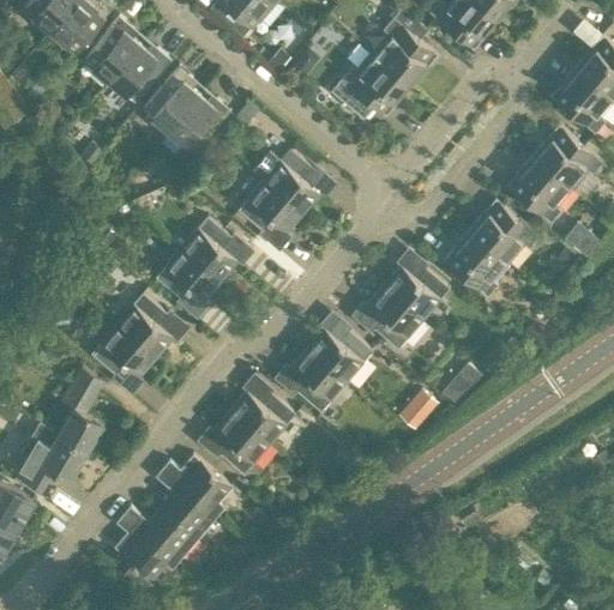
[(29,0),(24,7),(35,17),(26,26),(41,38),(49,29),(49,30),(74,0),(29,0)]
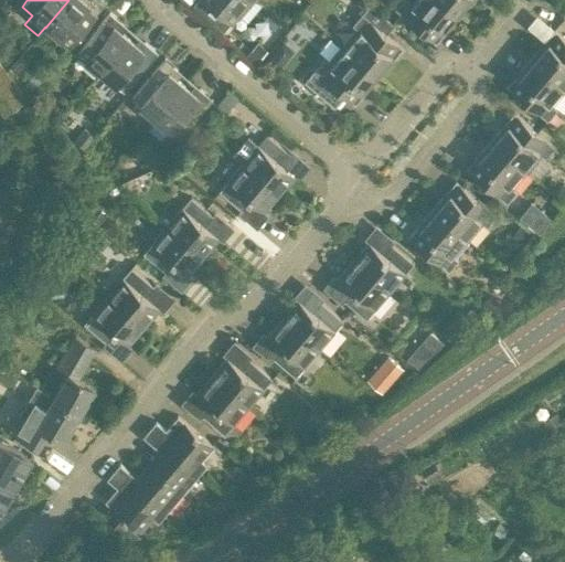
[(68,0),(45,28),(70,48),(108,0),(86,0),(84,3),(80,0),(68,0)]
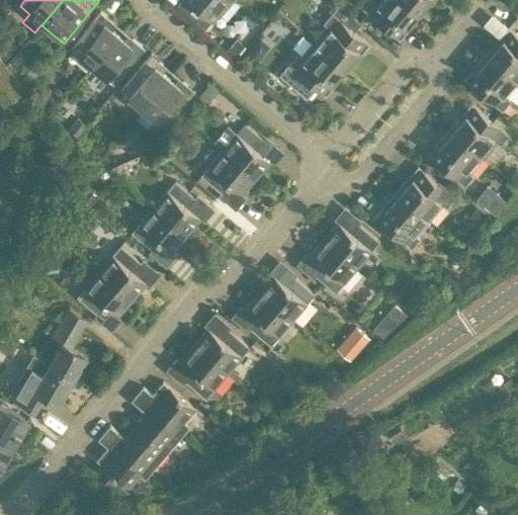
[(229,0),(181,0),(176,6),(203,29),(210,20),(211,21),(229,0)]
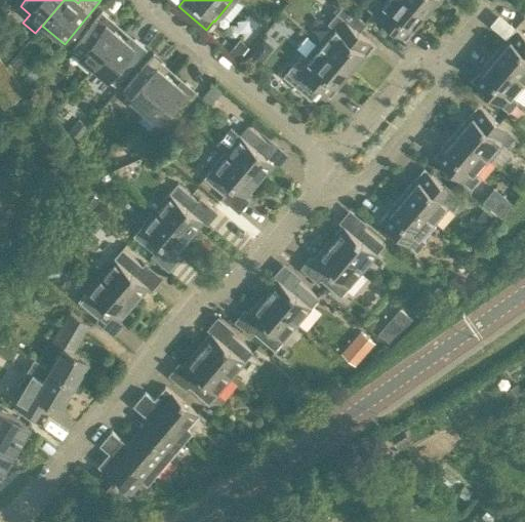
[(374,0),(366,10),(404,43),(427,16),(406,0),(381,0),(379,3),(374,0)]
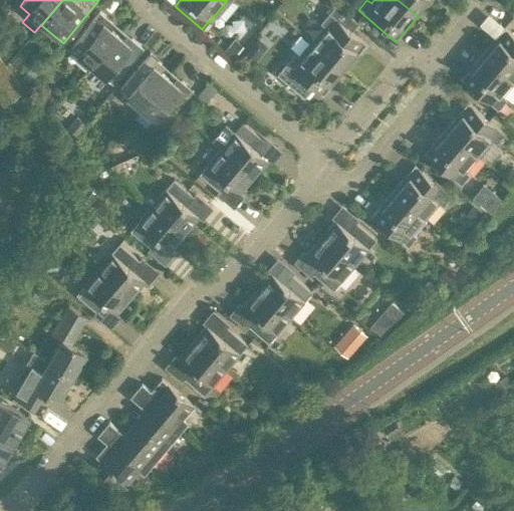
[(398,0),(418,16),(431,0),(398,0)]
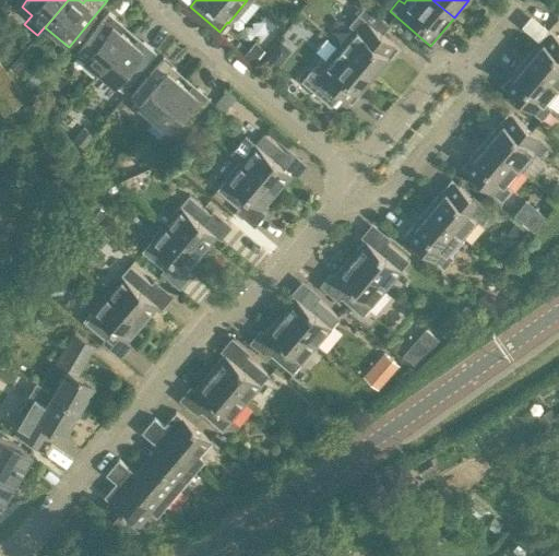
[(352,31),(339,47),(375,78),(397,49),(382,36),(390,26),(366,7),(358,15),(348,27),(352,31)]
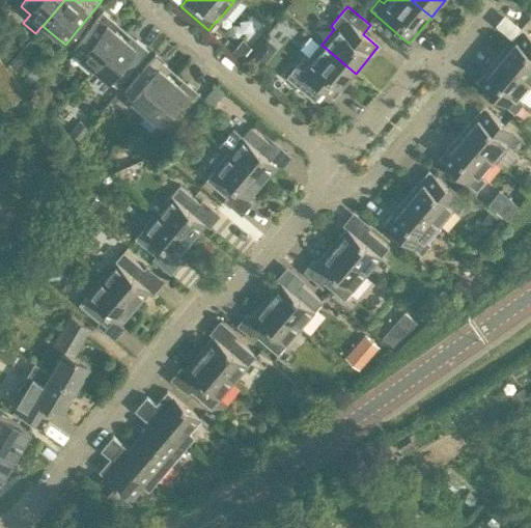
[(94,70),(120,38),(110,29),(115,24),(103,14),(73,51),(94,70)]
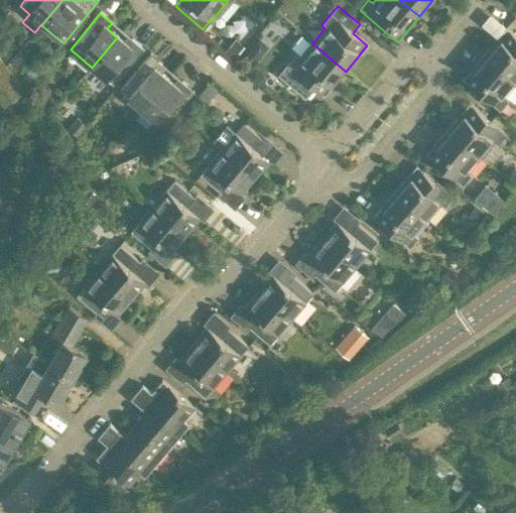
[(515,38),(505,29),(484,54),(515,82),(515,38)]
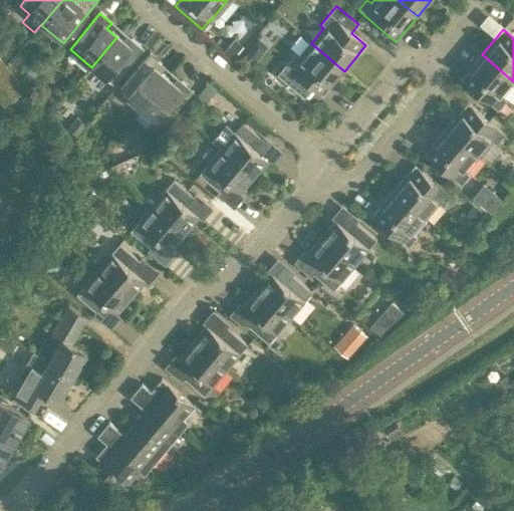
[(294,55),(276,76),(304,100),(313,89),(322,97),(344,71),(311,43),(302,35),(290,49),(299,57),(298,58),(294,55)]
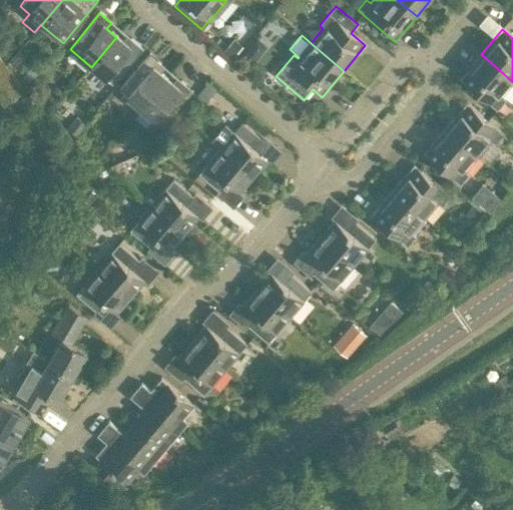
[(116,37),(91,67),(112,85),(142,49),(131,40),(127,45),(116,37)]
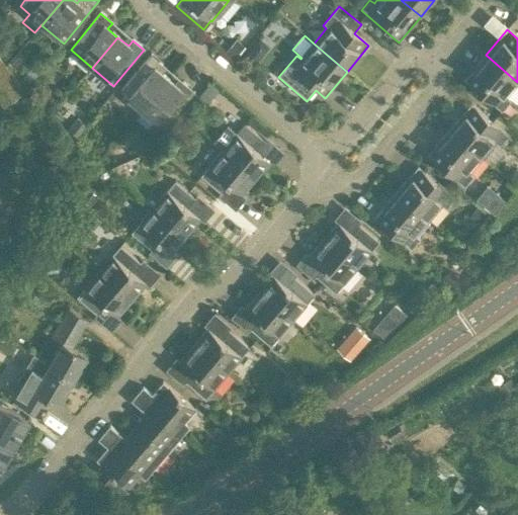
[(18,49),(9,40),(0,51),(9,58),(18,49)]
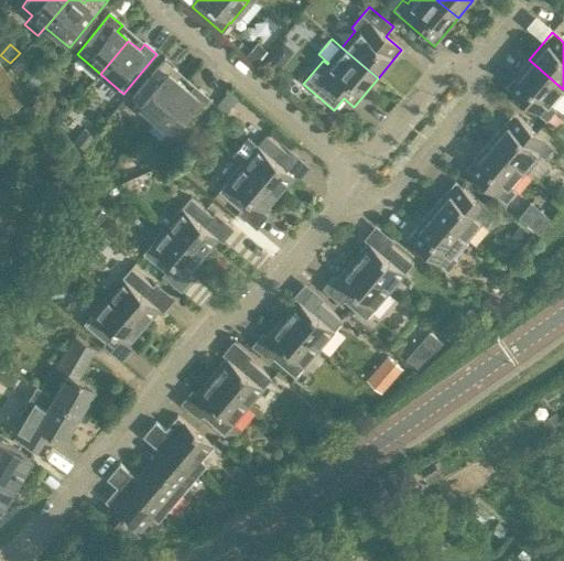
[(257,44),(246,57),(255,65),(266,52),(257,44)]
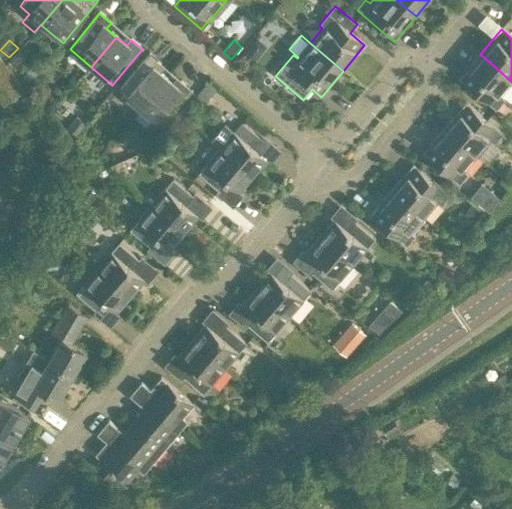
[(251,65),(258,56),(248,48),(241,56),(251,65)]
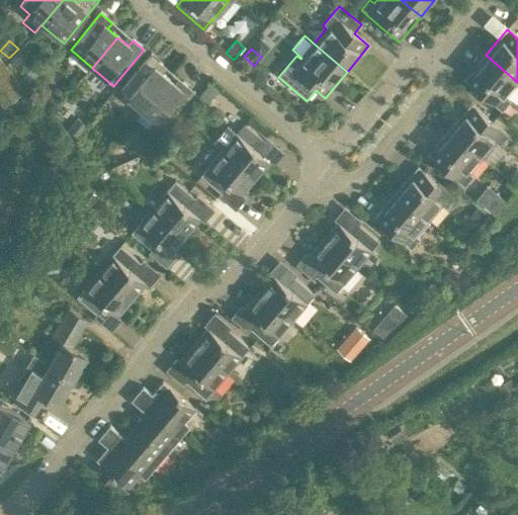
[(517,82),(486,55),(463,81),(501,112),(509,103),(506,99),(517,84),(517,82)]
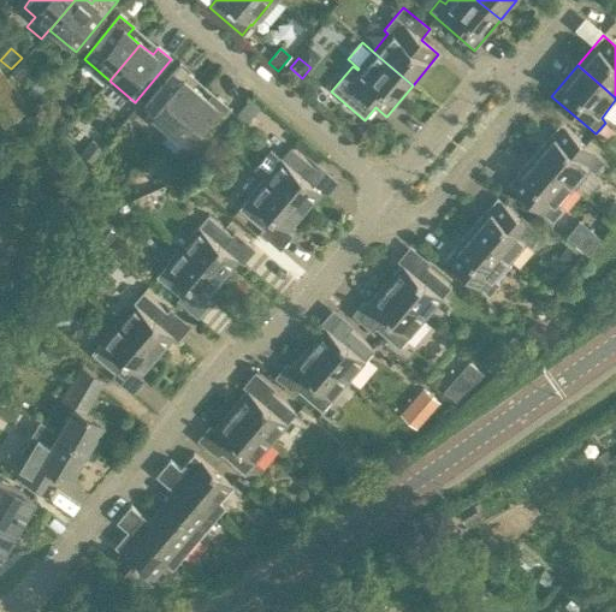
[(169,130),(200,94),(188,85),(194,78),(179,66),(143,110),(169,130)]
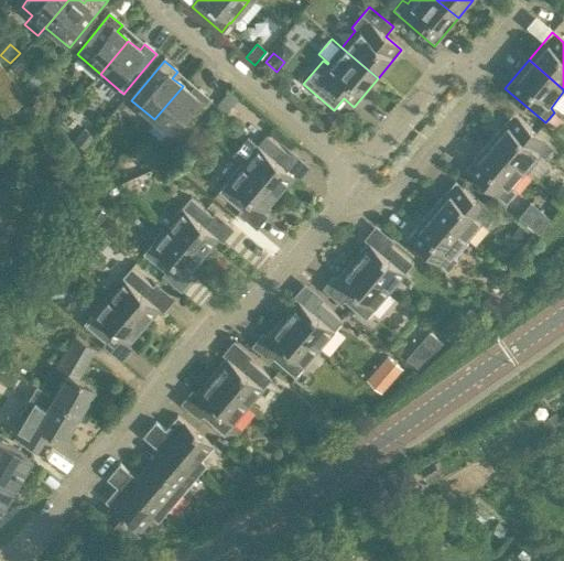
[(183,86),(154,119),(180,140),(212,101),(199,92),(195,97),(183,86)]
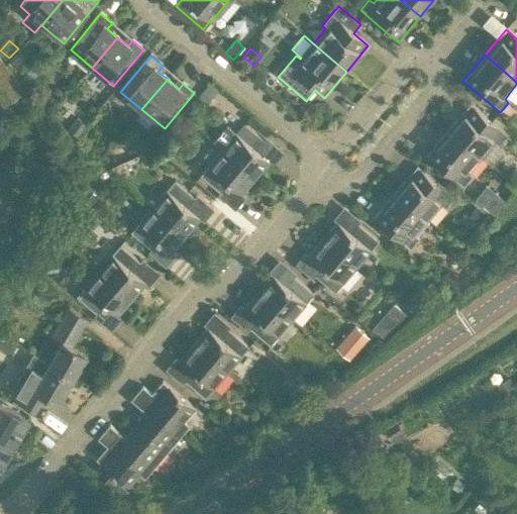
[(211,84),(203,93),(212,100),(220,92),(211,84)]
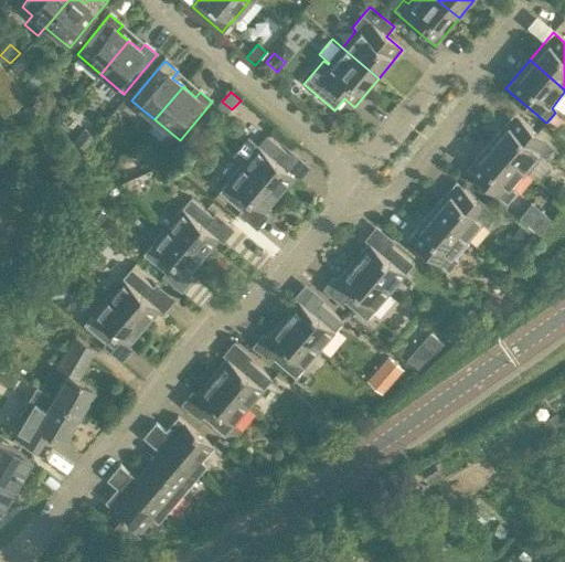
[(512,115),(489,142),(525,172),(539,157),(544,160),(553,149),(512,115)]
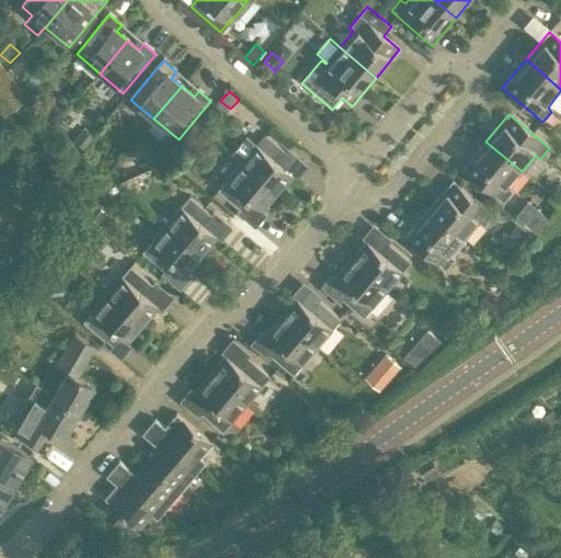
[(84,149),(94,138),(83,128),(73,140),(84,149)]
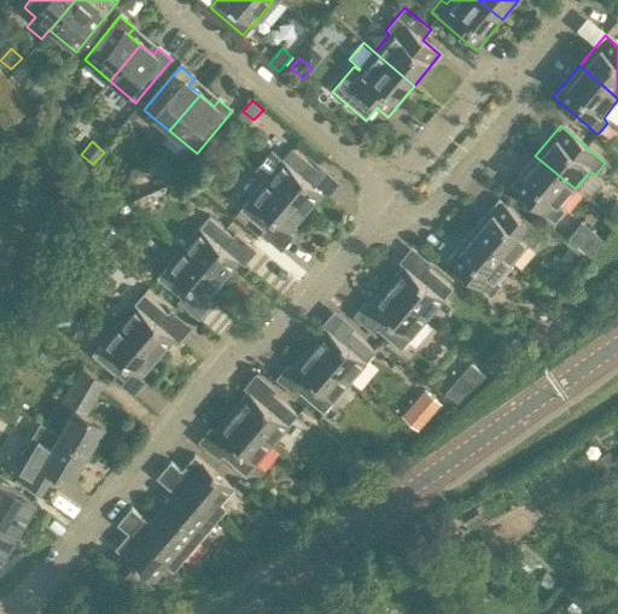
[(255,170),(266,180),(304,214),(321,194),(305,181),(315,170),(291,150),(283,159),(272,151),(255,170)]
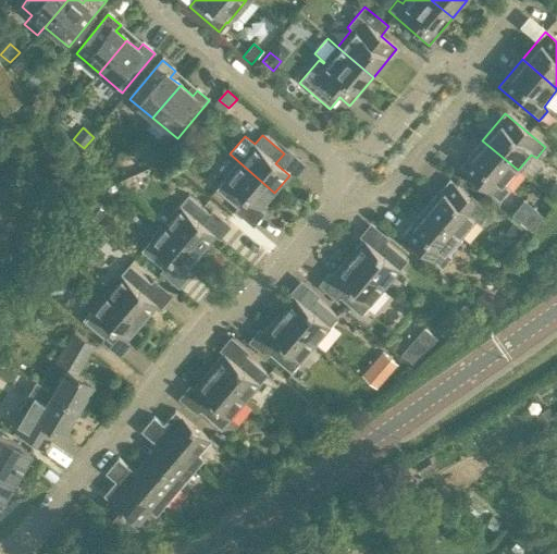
[(503,187),(518,170),(482,140),(459,168),(499,202),(508,192),(503,187)]
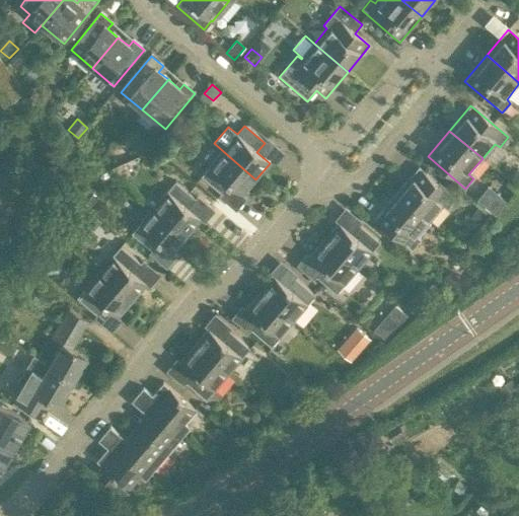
[(154,151),(143,155),(147,167),(159,163),(154,151)]
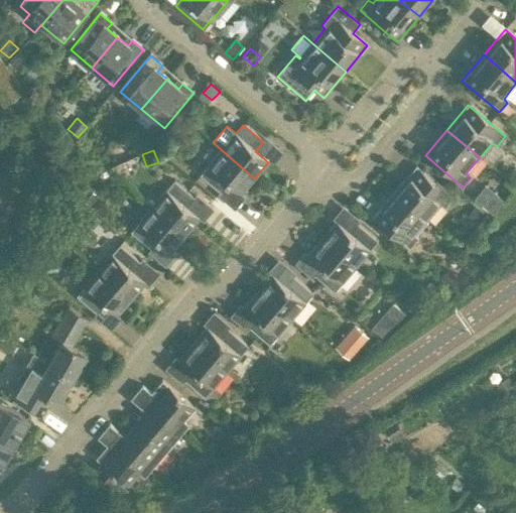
[(254,178),(222,150),(200,176),(220,194),(228,184),(240,195),(254,178)]
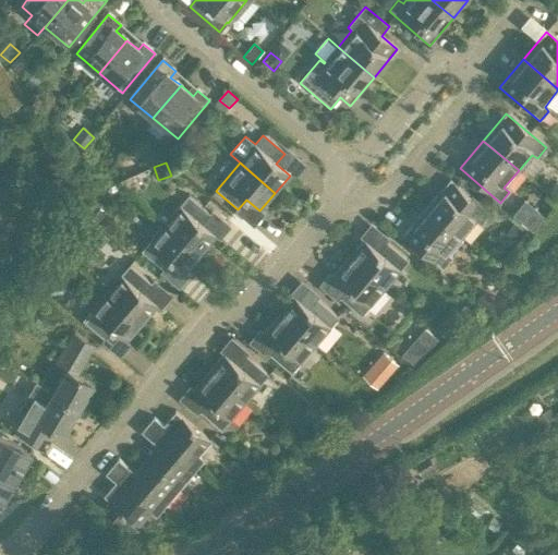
[(449,181),(425,209),(461,239),(475,222),(480,227),(489,215),(449,181)]
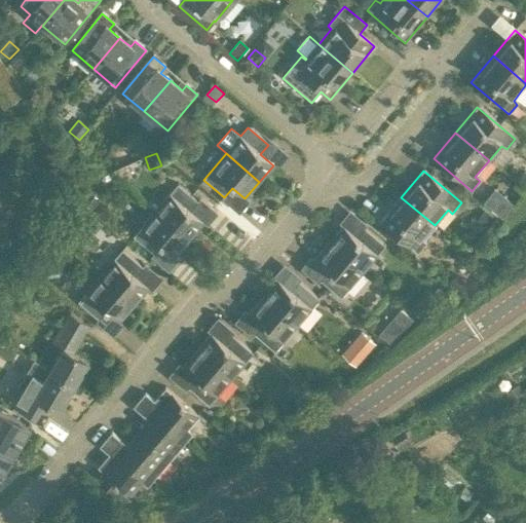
[(177,185),(155,212),(188,239),(202,223),(190,213),(198,203),(177,185)]
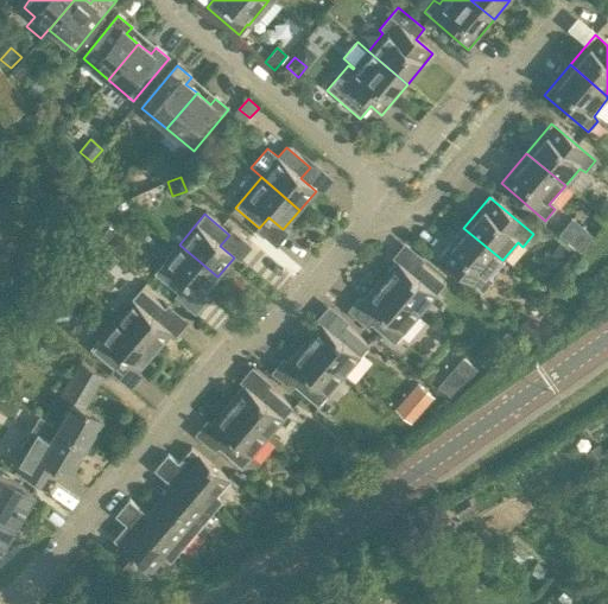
[(580,252),(594,235),(571,217),(558,234),(580,252)]
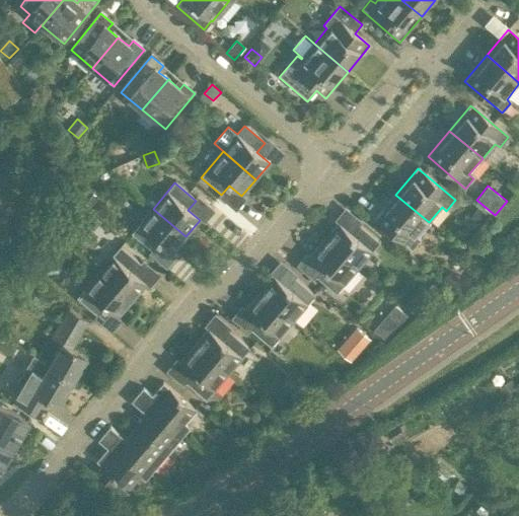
[(98,200),(87,190),(78,200),(90,209),(98,200)]
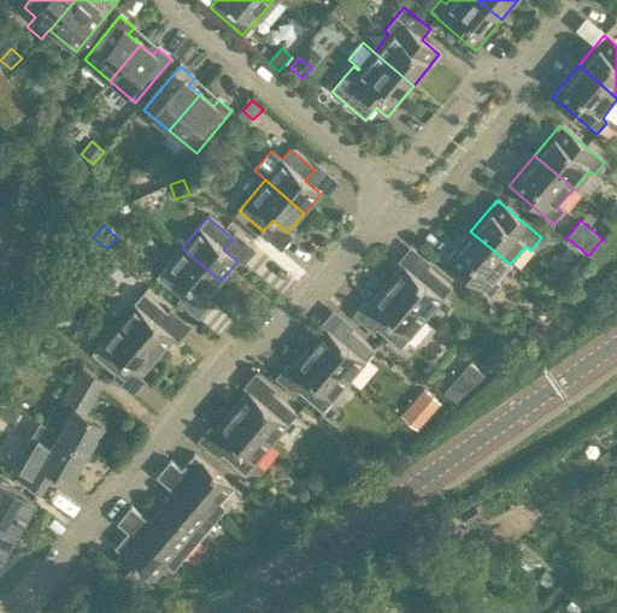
[(494,282),(510,264),(470,231),(444,261),(489,300),(500,287),(494,282)]
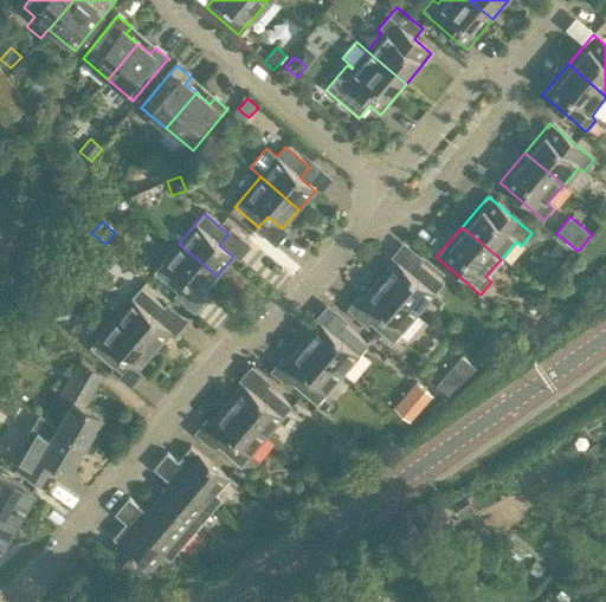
[(201,295),(217,276),(179,244),(153,274),(178,295),(187,283),(201,295)]
